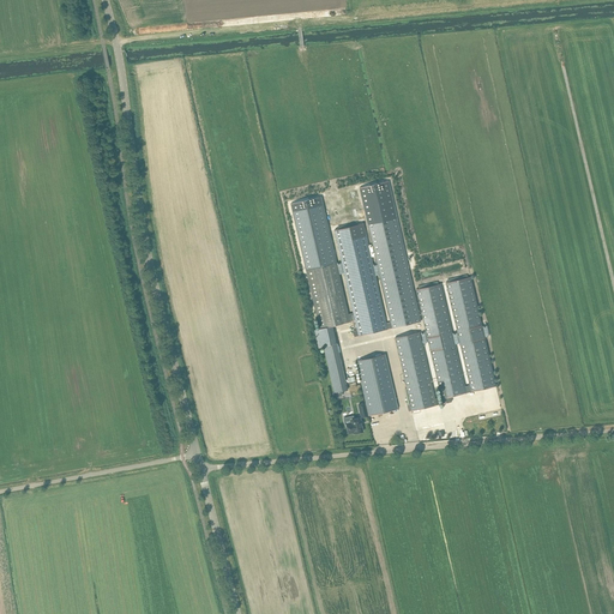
[(389,181),(360,188),(380,280),(390,323),(386,324),(387,329),(391,329),(421,321),(408,262),(389,181)]
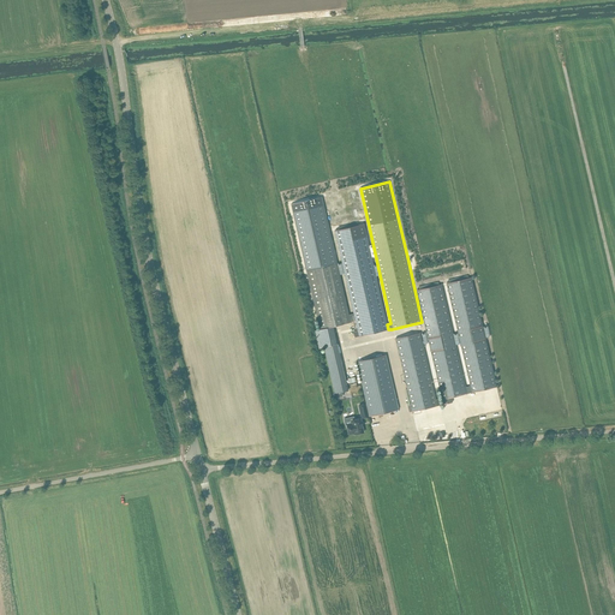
[(322,197),(291,204),(305,268),(306,270),(320,329),(327,328),(333,327),(351,322),(356,321),(353,315),(350,316),(338,263),(336,261),(322,197)]
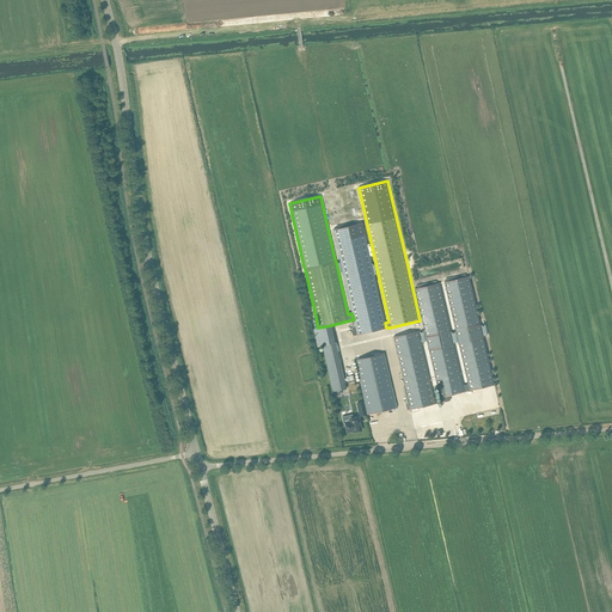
[(337,230),(334,230),(340,258),(356,329),(352,330),(353,336),(386,328),(385,323),(374,279),(362,224),(356,225),(343,227),(340,228),(337,230)]
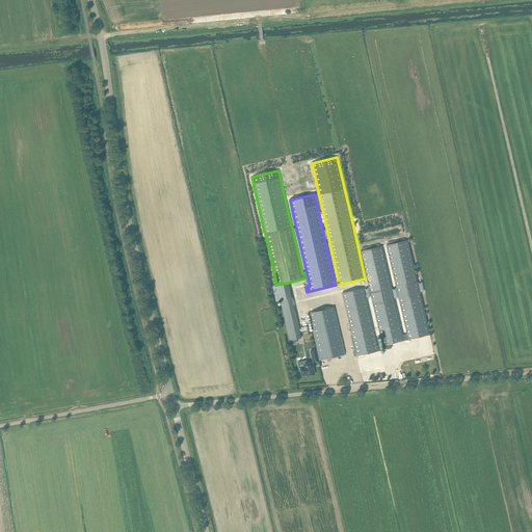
[(386,244),(406,334),(407,340),(429,335),(407,240),(386,244)]
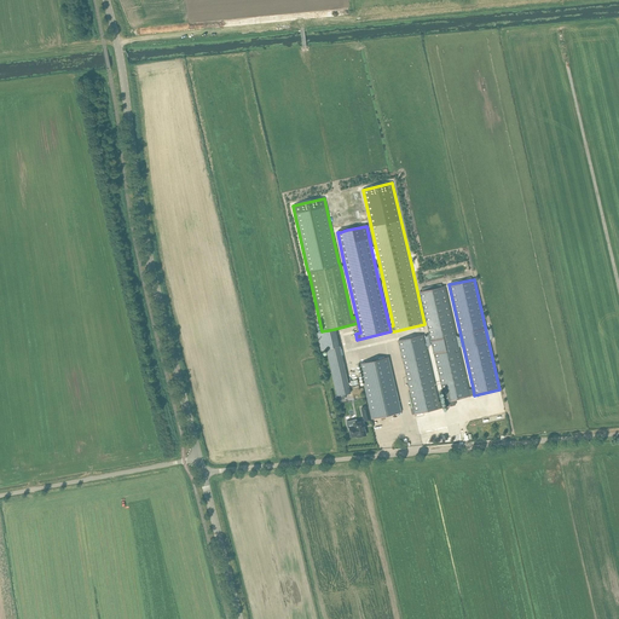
[(474,395),(473,388),(468,389),(444,285),(420,291),(446,408),(455,405),(455,400),(474,395)]
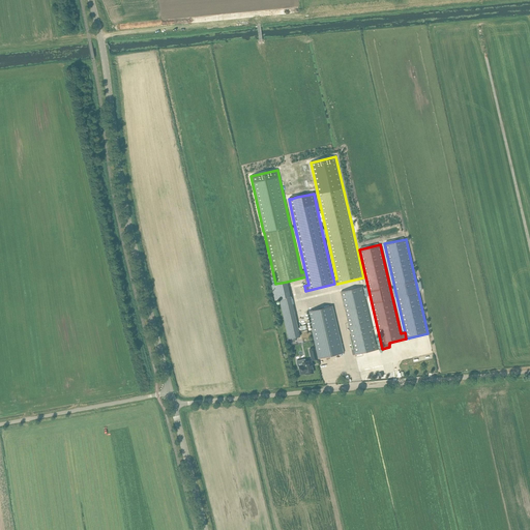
[(342,291),(355,349),(351,349),(353,355),(378,349),(377,344),(375,344),(361,287),(342,291)]
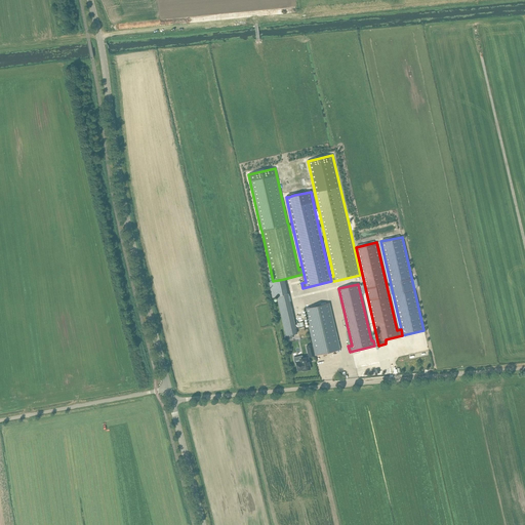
[(287,293),(277,296),(285,331),(295,328),(287,293)]
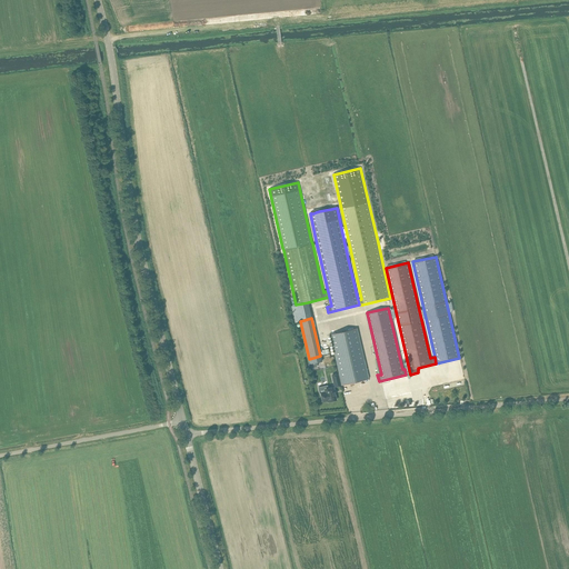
[(357,328),(330,335),(342,385),(368,379),(357,328)]
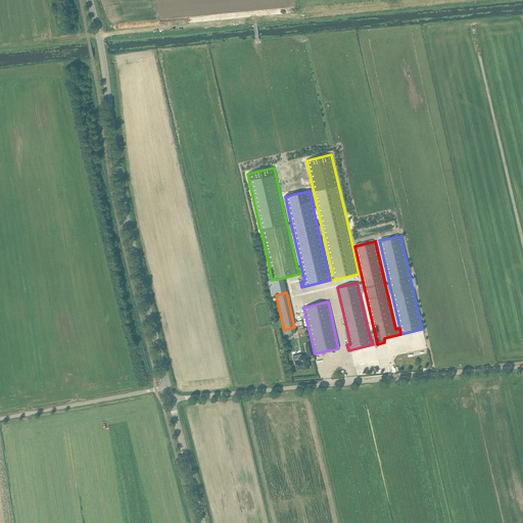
[(314,354),(312,343),(304,344),(307,355),(314,354)]
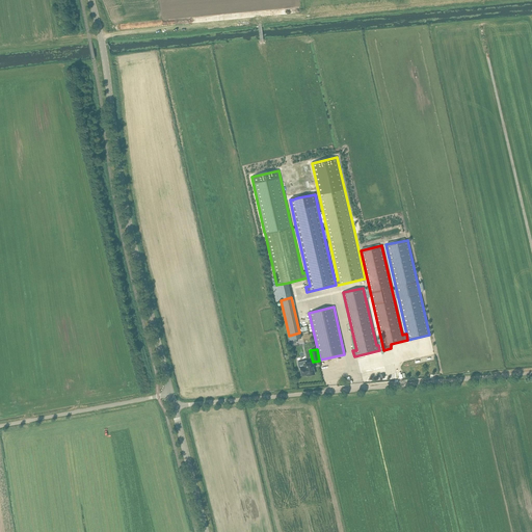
[(301,375),(307,374),(307,376),(315,374),(312,362),(307,363),(306,361),(297,363),(298,368),(300,368),(301,375)]
